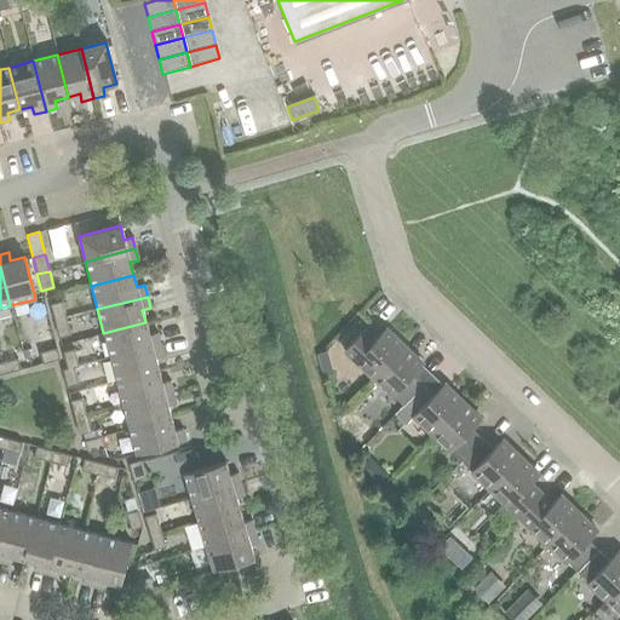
[(55,321),(65,319),(61,302),(50,305),(55,321)]
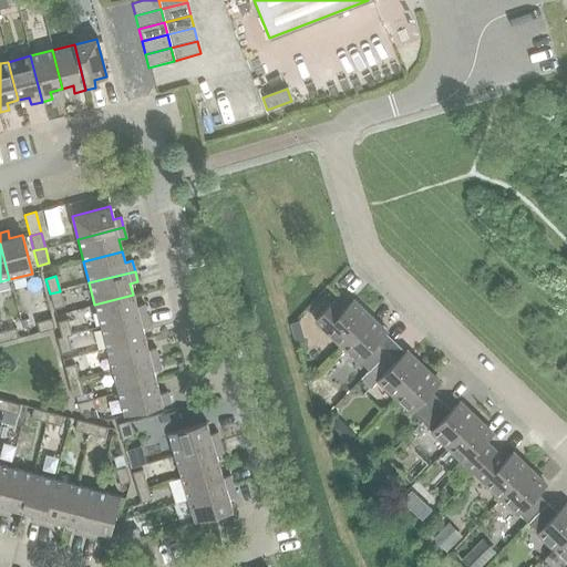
[(60,291),(50,294),(54,308),(64,306),(60,291)]
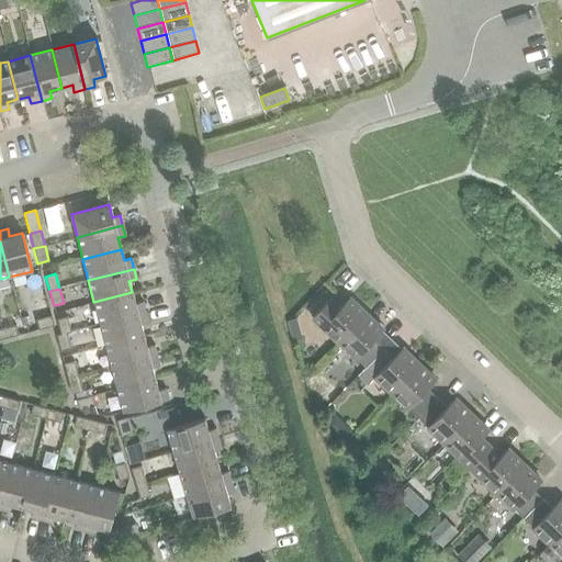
[(100,324),(145,312),(142,302),(135,303),(132,292),(93,302),(100,324)]
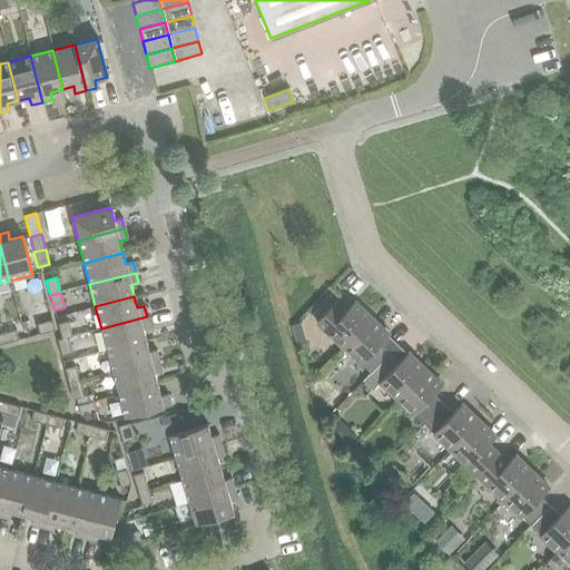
[(316,322),(343,347),(371,318),(353,302),(345,311),(335,301),(316,322)]
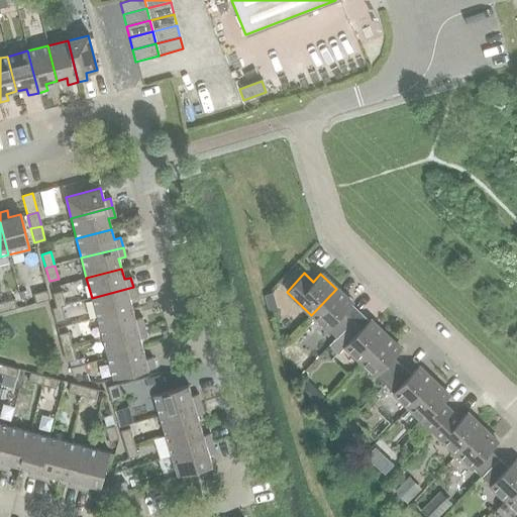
[(97,318),(131,309),(129,298),(135,297),(133,287),(92,298),(97,318)]
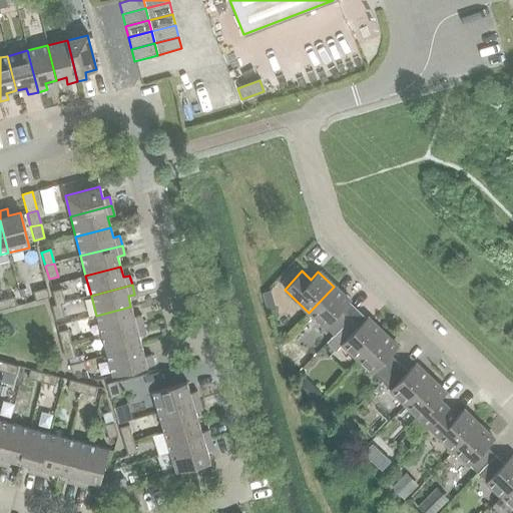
[(333,336),(350,318),(342,309),(349,302),(334,287),(309,313),(333,336)]
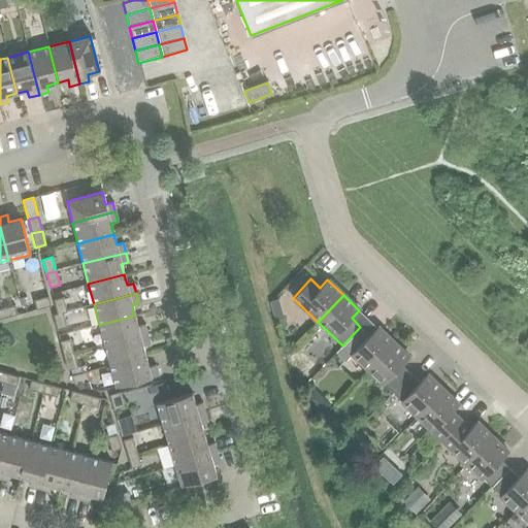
[(47,297),(33,300),(35,310),(50,306),(47,297)]
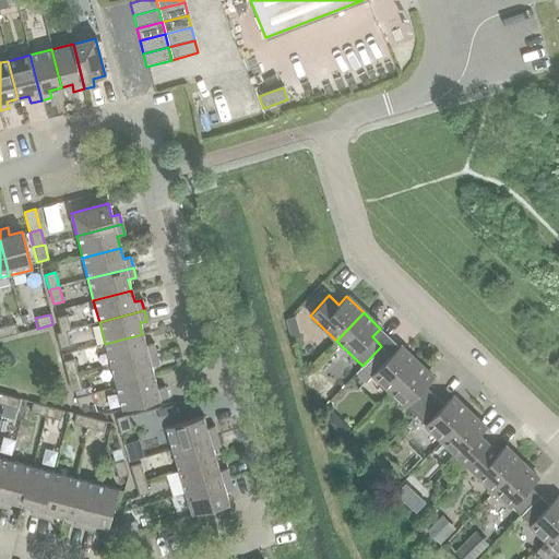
[(60,332),(67,332),(71,331),(67,316),(57,319),(60,332)]
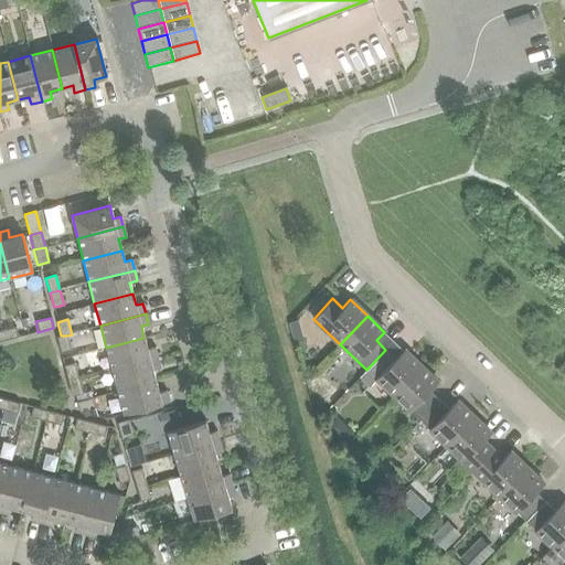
[(288,323),(291,330),(299,328),(297,321),(288,323)]
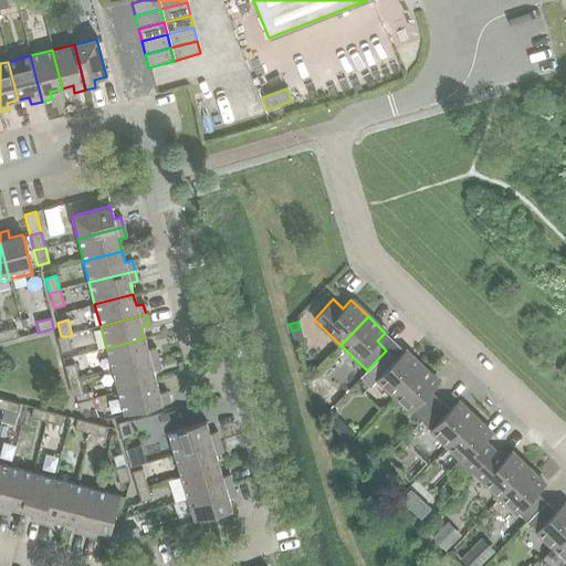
[(0,336),(1,342),(2,342),(18,337),(16,327),(0,331),(0,336)]
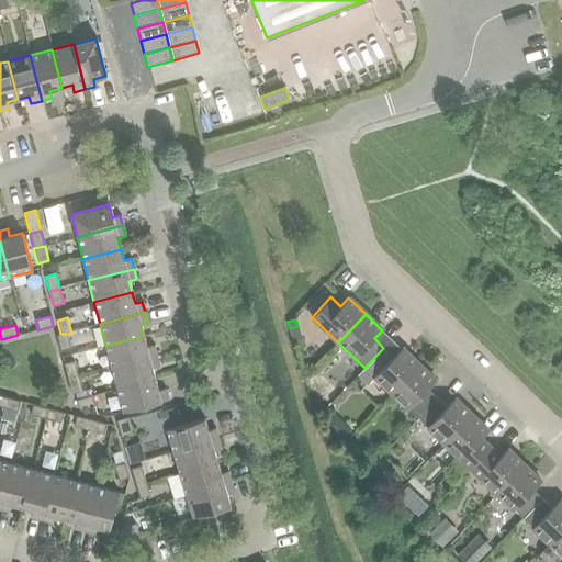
[(71,348),(67,334),(60,334),(56,335),(60,350),(71,348)]
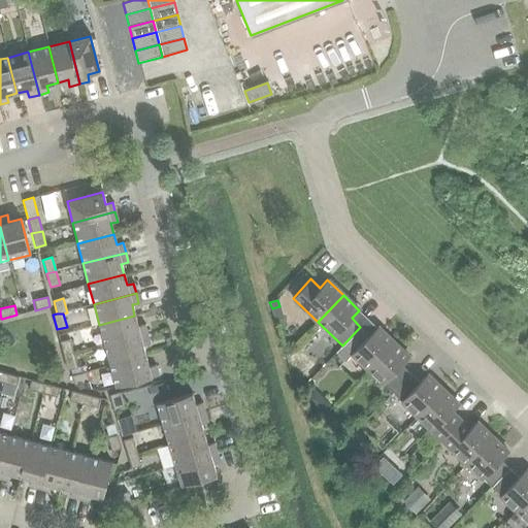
[(134,316),(99,325),(104,345),(146,334),(144,324),(137,326),(134,316)]
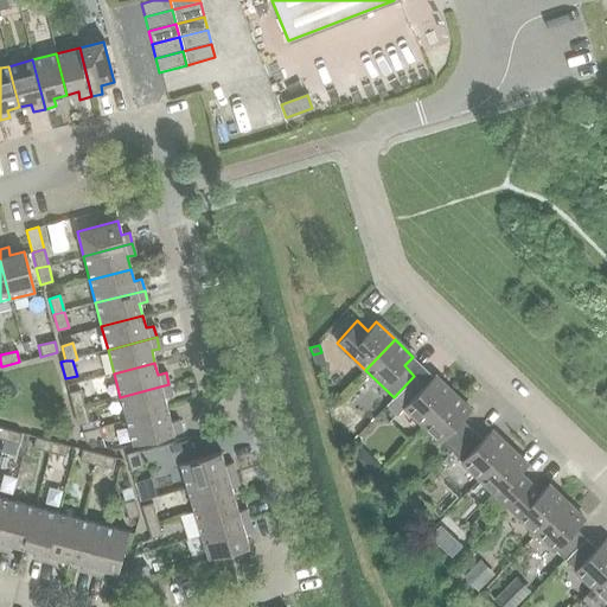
[(406,408),(422,425),(452,394),(433,376),(425,385),(414,376),(394,397),(395,397),(388,404),(398,415),(406,408)]
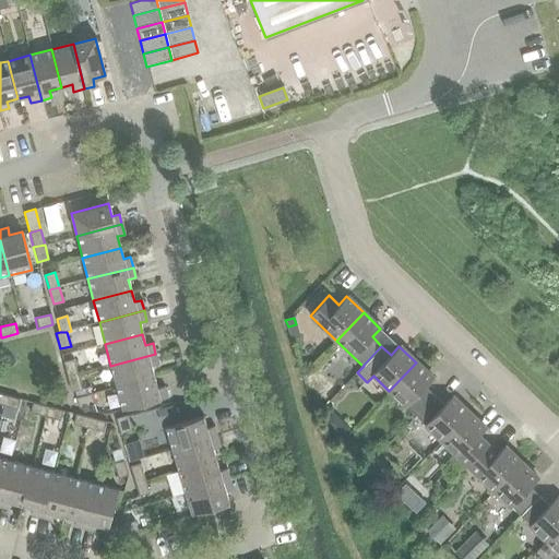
[(116,387),(154,377),(151,366),(158,364),(155,354),(110,366),(116,387)]
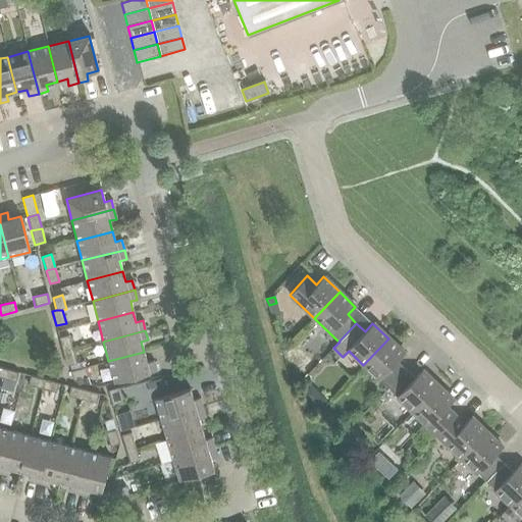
[(63,352),(72,350),(68,335),(59,337),(63,352)]
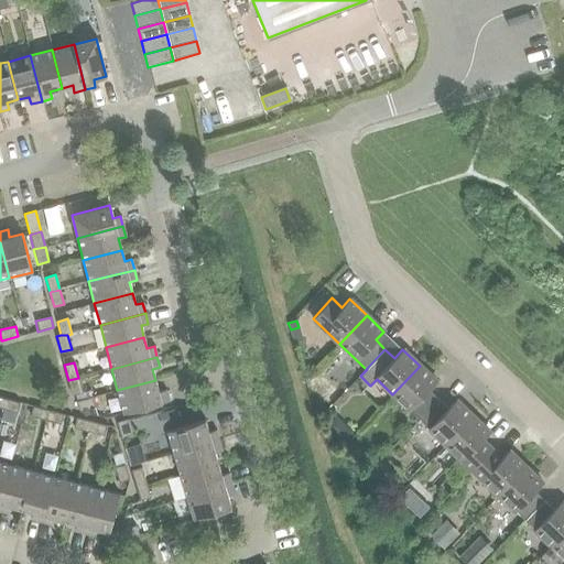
[(419,420),(437,399),(429,390),(436,382),(420,366),(392,394),(419,420)]
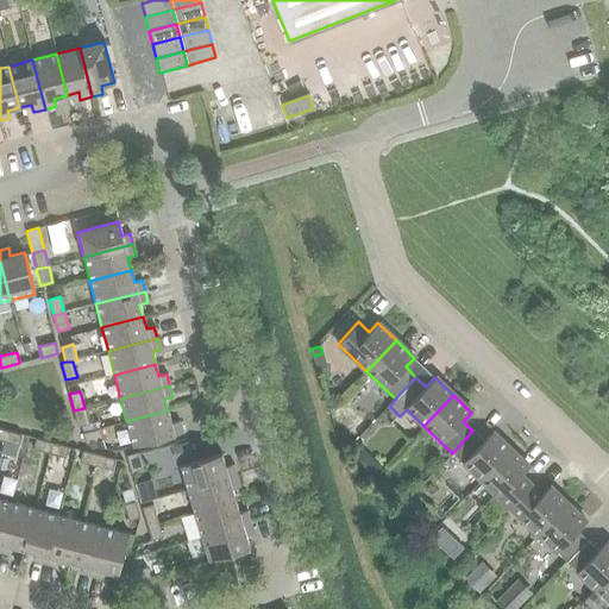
[(85,408),(74,410),(77,427),(88,424),(85,408)]
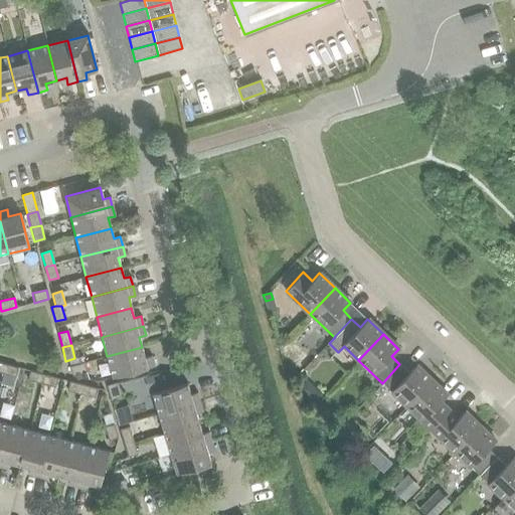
[(107,356),(113,377),(154,366),(151,356),(144,357),(142,347),(107,356)]
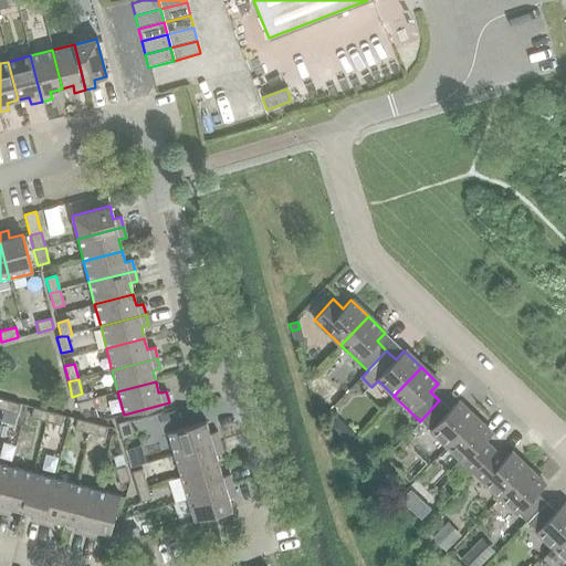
[(326,397),(313,401),(316,410),(329,406),(326,397)]
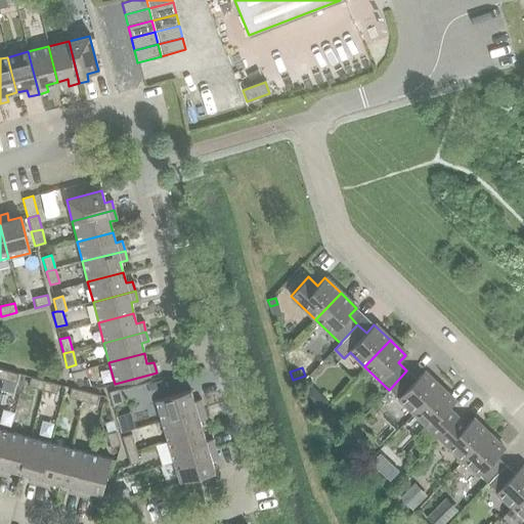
[(86,369),(72,374),(75,382),(88,378),(86,369)]
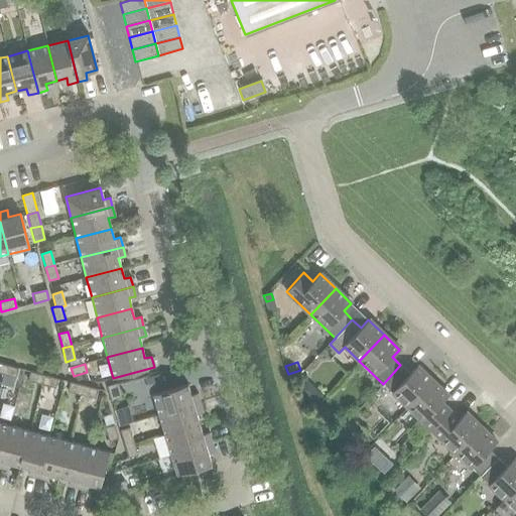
[(16,378),(19,369),(4,365),(2,374),(16,378)]
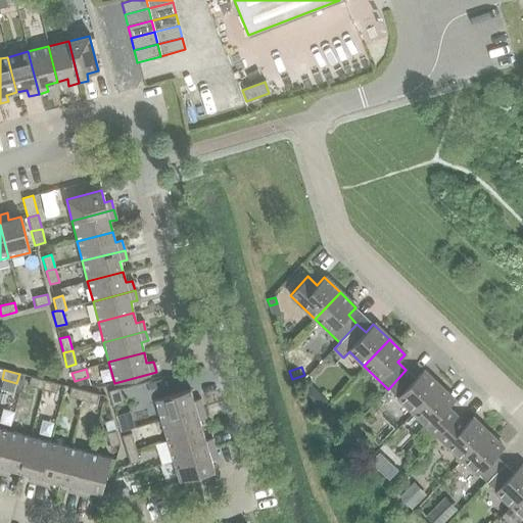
[(388,389),(413,412),(438,386),(422,371),(415,379),(406,370),(388,389)]
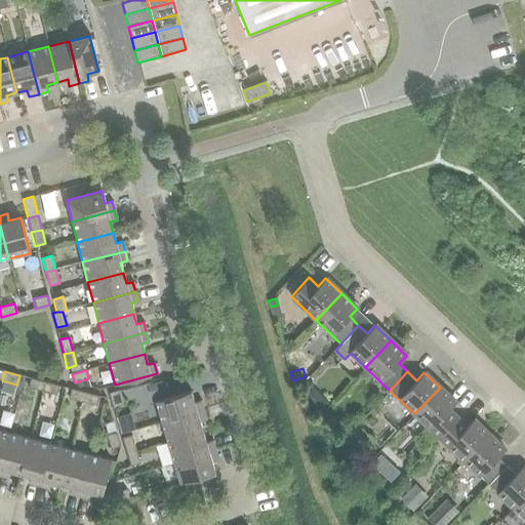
[(42,391),(45,381),(31,378),(29,388),(42,391)]
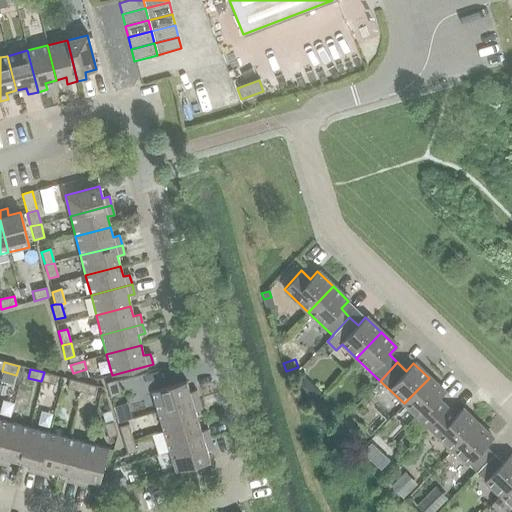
[(158,371),(143,376),(146,387),(161,383),(158,371)]
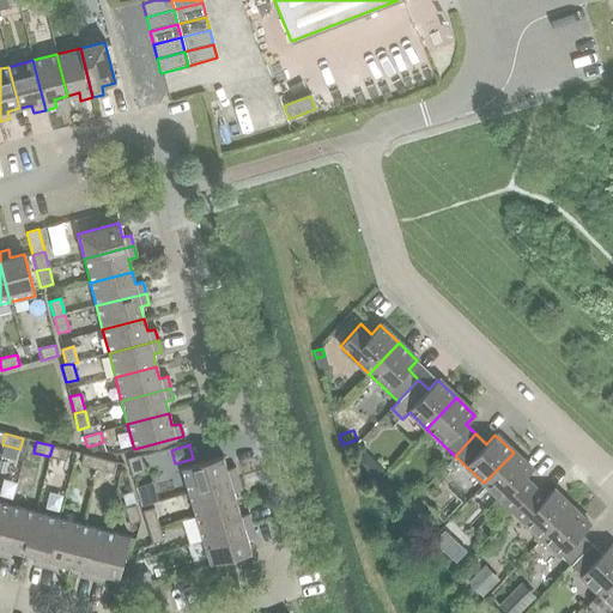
[(66,461),(68,450),(53,445),(49,456),(66,461)]
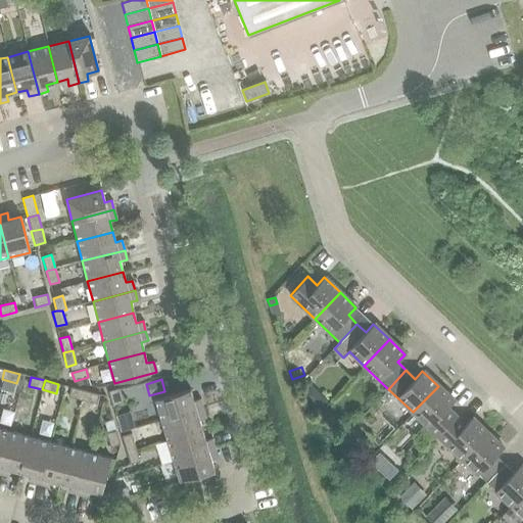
[(437,436),(455,417),(446,409),(454,401),(438,386),(413,412),(437,436)]
